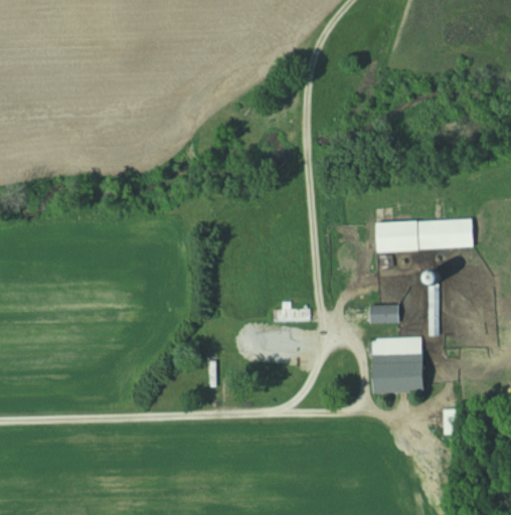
[(376,250),(473,248),(472,219),(375,221),(376,250)]
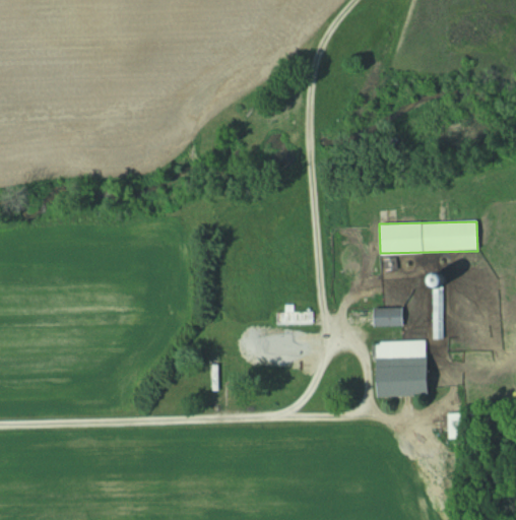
[(280,323),(310,323),(310,311),(291,311),(291,305),(280,305),(280,323)]
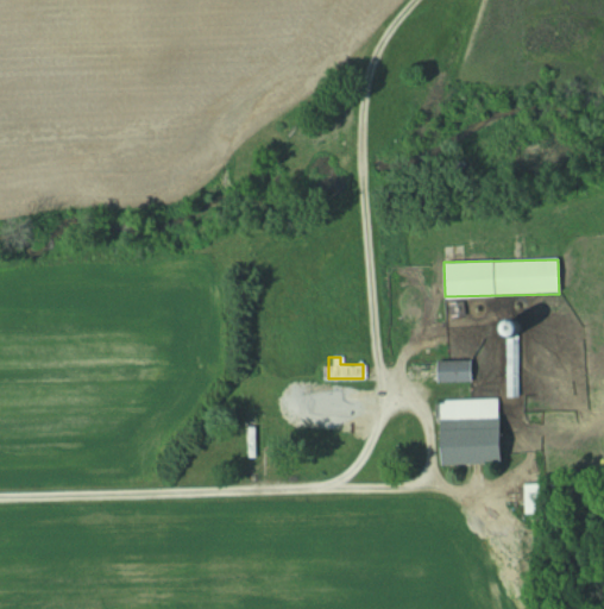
[(438,381),(470,381),(470,362),(438,362),(438,381)]
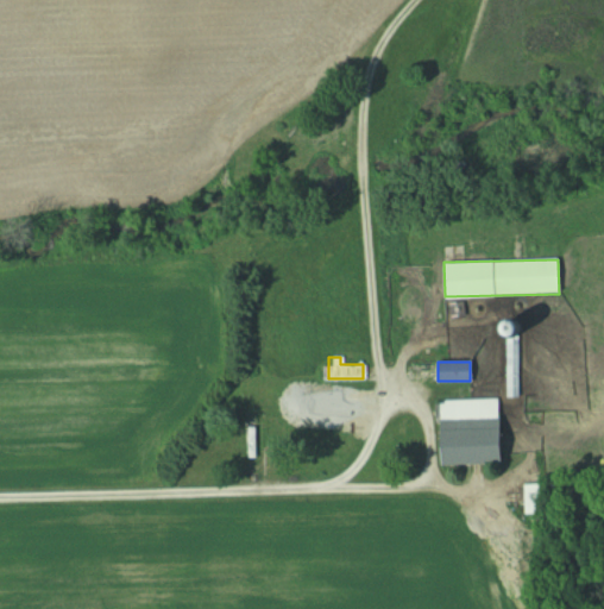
[(440,464),(501,464),(501,399),(440,400),(440,464)]
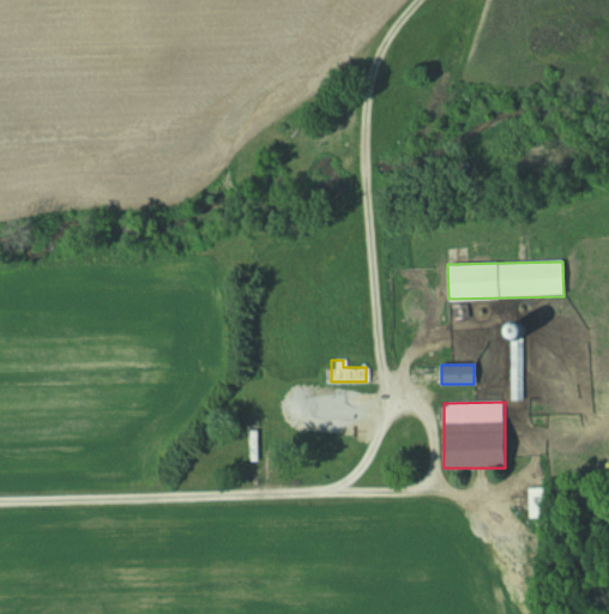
[(242,410),(242,446),(287,446),(287,410),(242,410)]
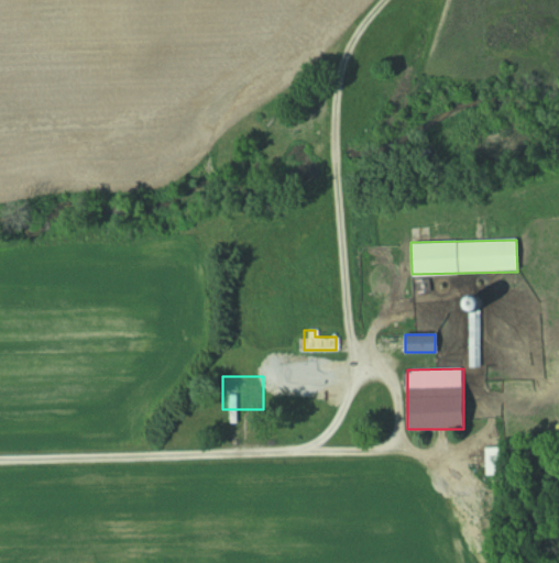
[(483,475),(499,475),(499,448),(483,448),(483,475)]
